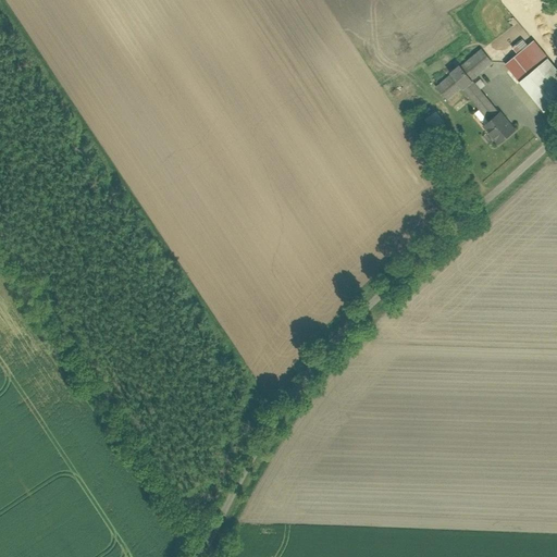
[(532,39),(504,63),(519,81),(547,58),(532,39)]
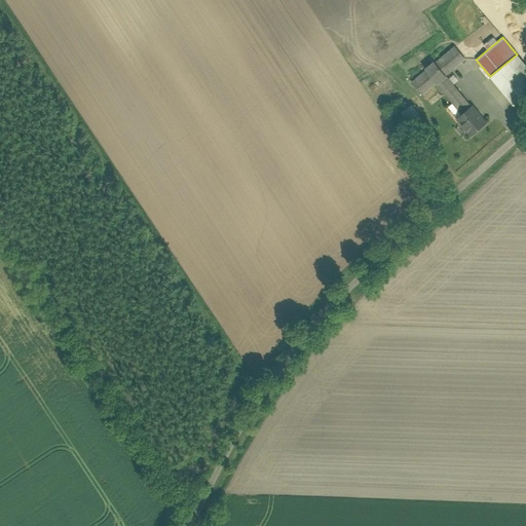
[(425,69),(410,81),(421,96),(436,83),(446,75),(465,59),(454,45),(435,62),(434,60),(423,68),(425,69)]
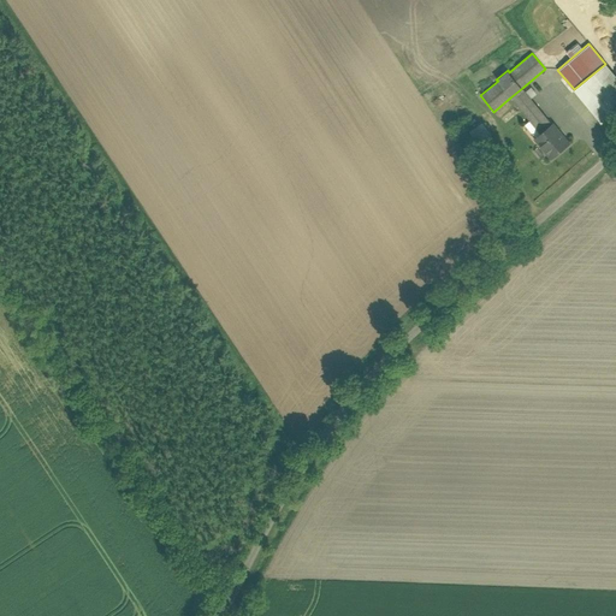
[(615,76),(605,64),(574,89),(602,124),(615,111),(615,76)]
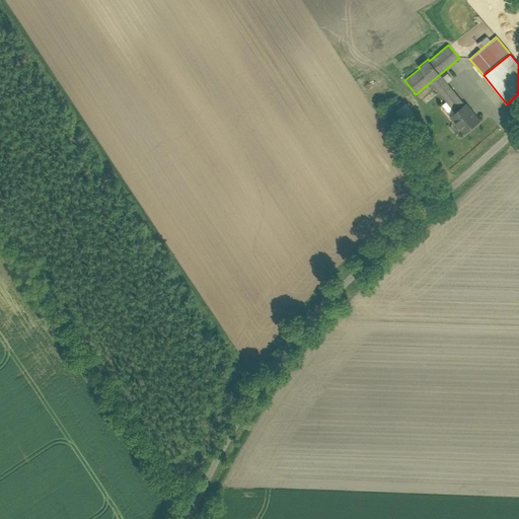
[(440,74),(430,82),(454,112),(464,102),(440,74)]
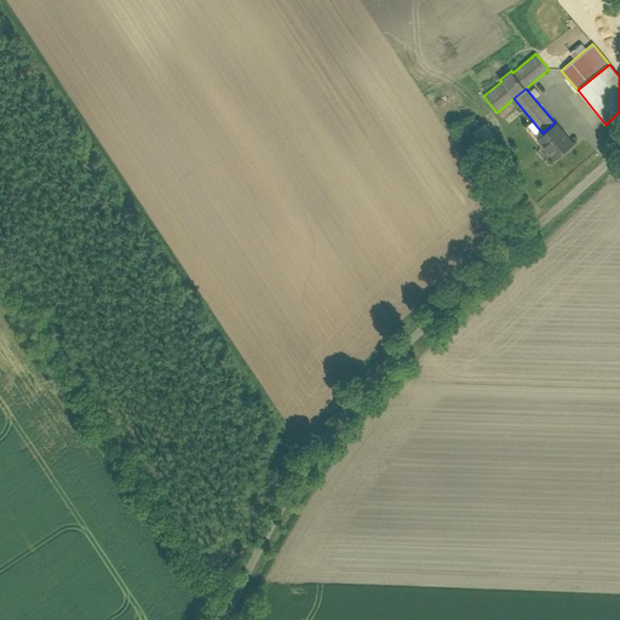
[(484,122),(471,132),(481,147),(494,136),(484,122)]
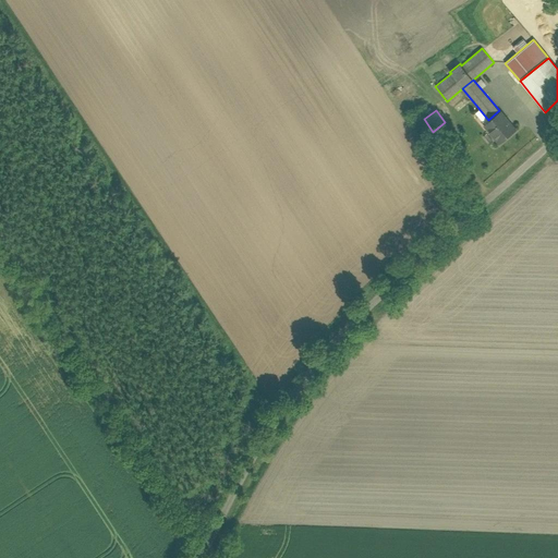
[(483,124),(499,144),(516,131),(499,110),(488,120),(483,124)]
